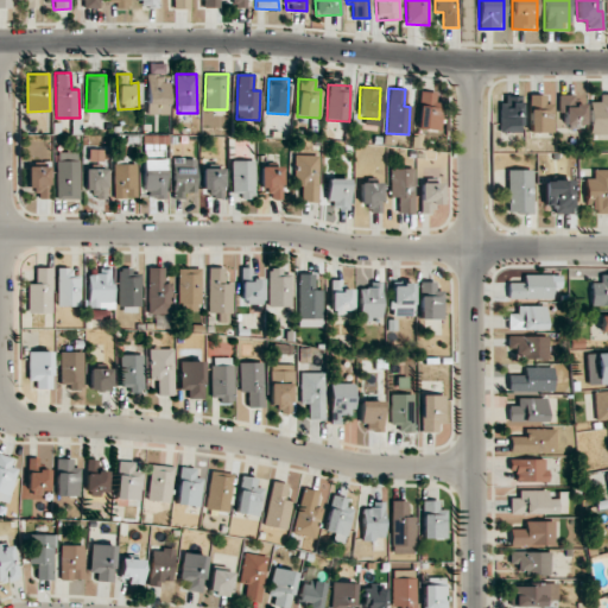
[(435,92),(418,92),(417,130),(439,130),(441,102),(435,102),(435,92)]
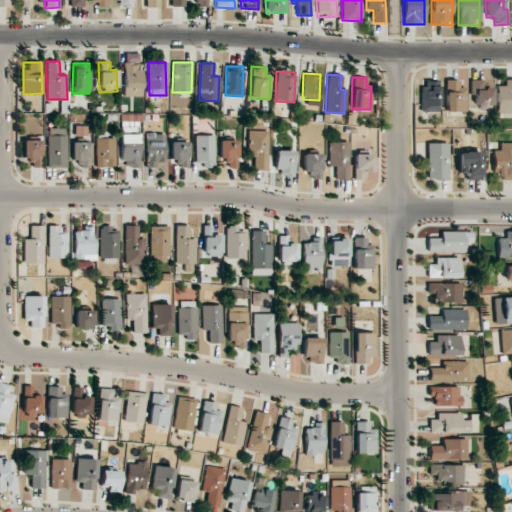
[(483,87),(483,80),(470,79),(470,93),(474,93),(474,104),(492,105),(492,88),(483,87)]
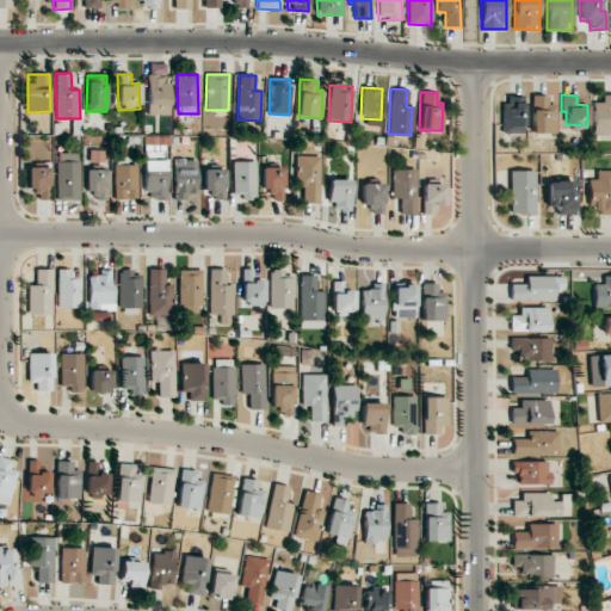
[(593,136),(610,135),(610,94),(602,96),(603,102),(592,103),(593,136)]
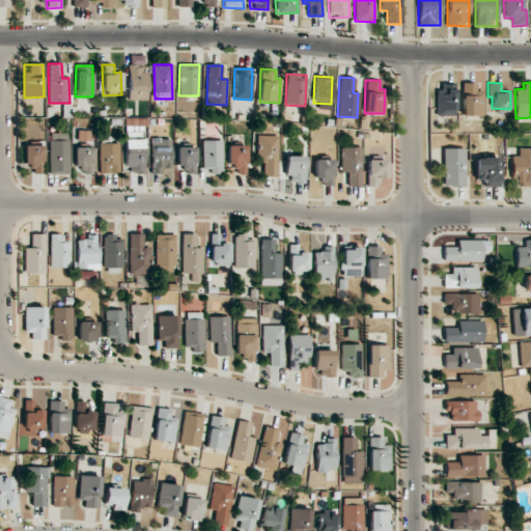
[(463,116),(483,115),(482,90),(476,90),(476,83),(462,83),(463,116)]
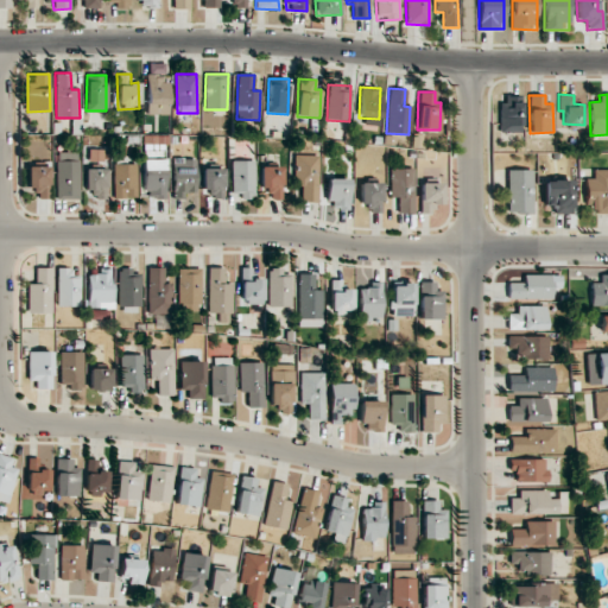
[(500,132),(521,132),(520,96),(500,96),(500,132)]
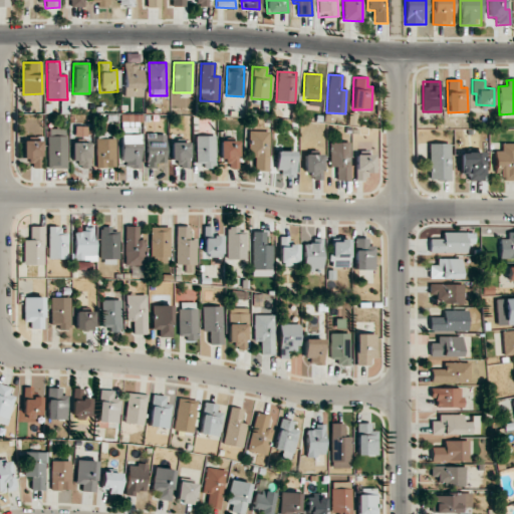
[(75,137),(83,137),(82,142),(87,142),(87,126),(75,126),(75,137)]
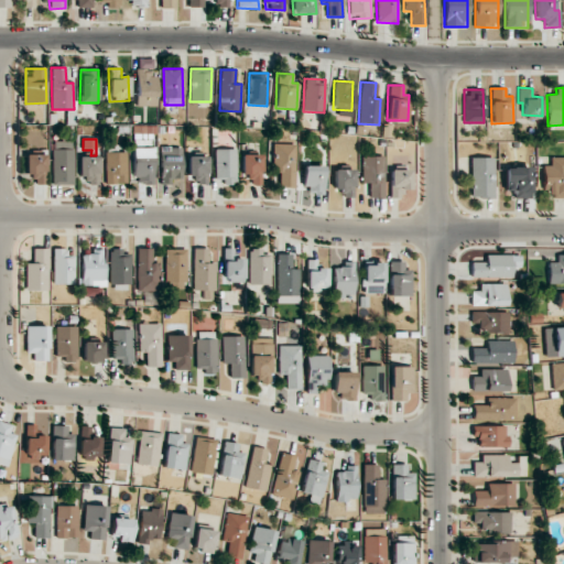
[(53,185),(74,185),(73,141),(53,141),(53,185)]
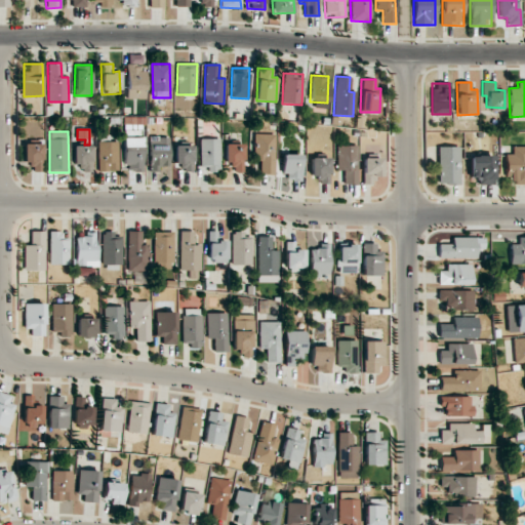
[(274,174),(275,134),(255,134),(254,160),(259,160),(259,173),(274,174)]
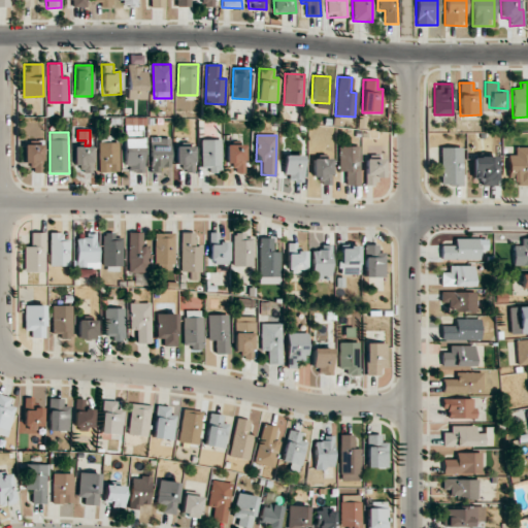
[(171,137),(151,137),(150,172),(161,172),(161,166),(170,166),(171,137)]
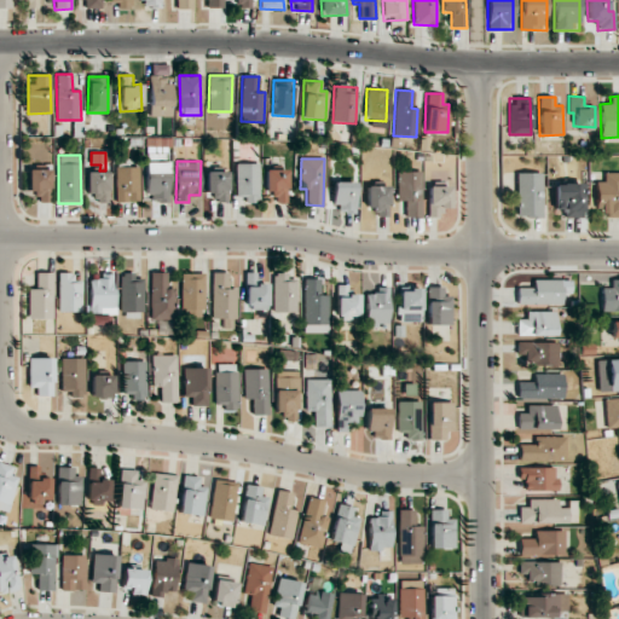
[(148,162),(148,201),(169,201),(168,162),(148,162)]
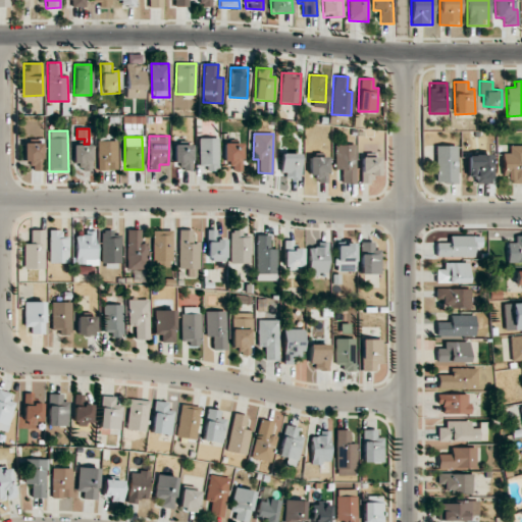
[(199,166),(206,166),(206,171),(219,171),(219,138),(199,138),(199,166)]
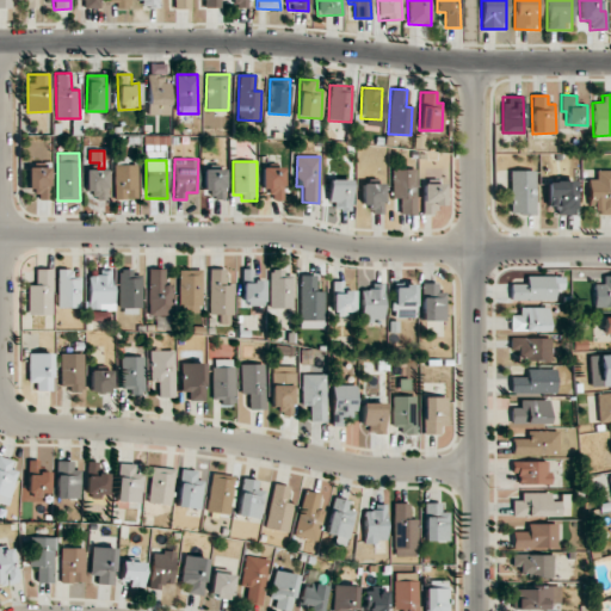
[(139,198),(137,164),(113,165),(115,199),(139,198)]
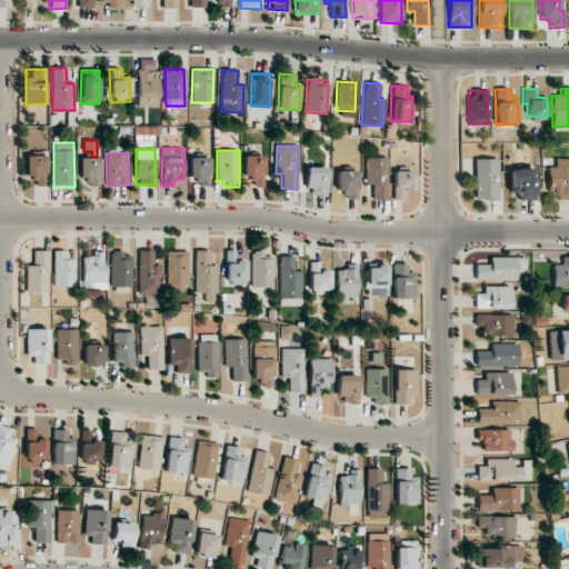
[(26,176),(35,176),(35,186),(46,186),(46,157),(26,156),(26,176)]
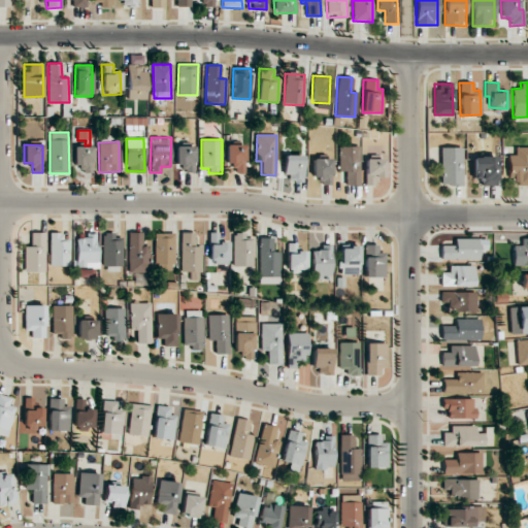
[(244,144),(225,144),(226,168),(234,168),(234,173),(244,173),(244,144)]
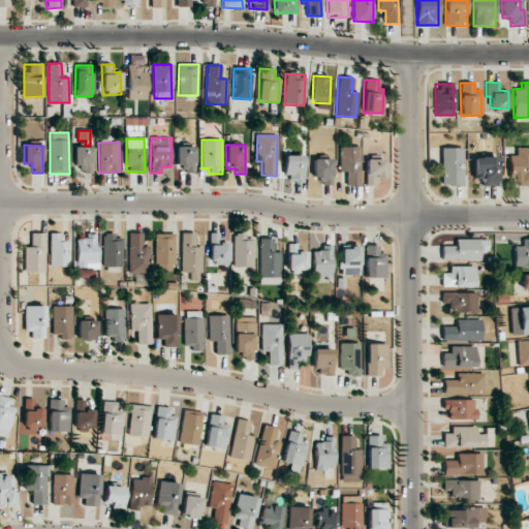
[(74,147),(74,173),(93,173),(92,146),(74,147)]
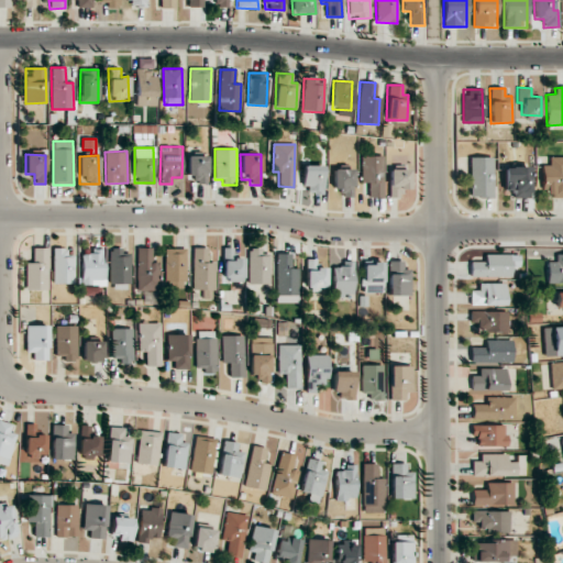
[(207,155),(187,156),(187,183),(207,181),(207,155)]
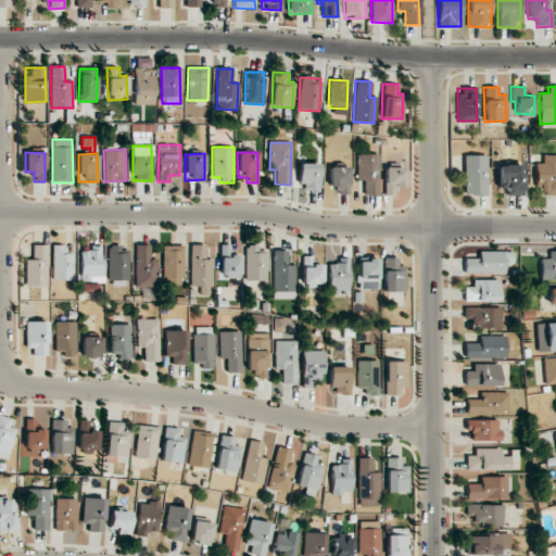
[(377,153),(356,154),(357,180),(363,180),(364,196),(379,194),(377,153)]
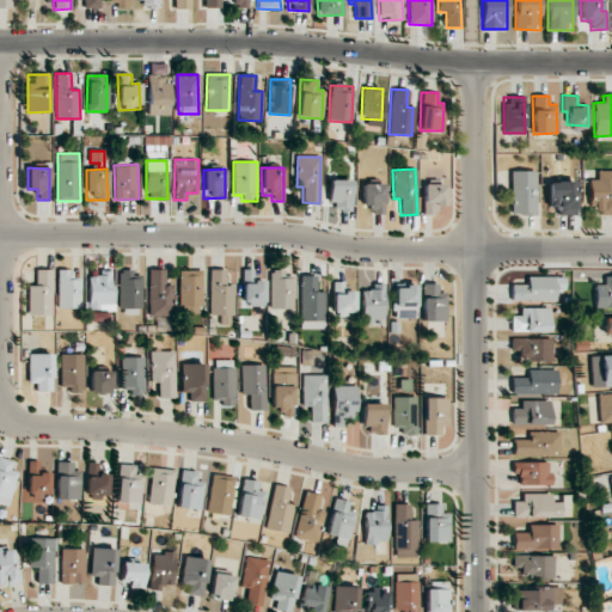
[(597,179),(589,179),(589,206),(599,207),(599,215),(611,215),(611,170),(598,170),(597,179)]
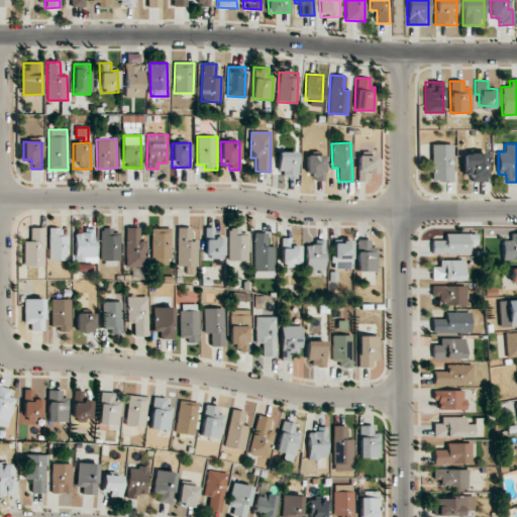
[(431,182),(452,181),(451,144),(431,144),(431,182)]
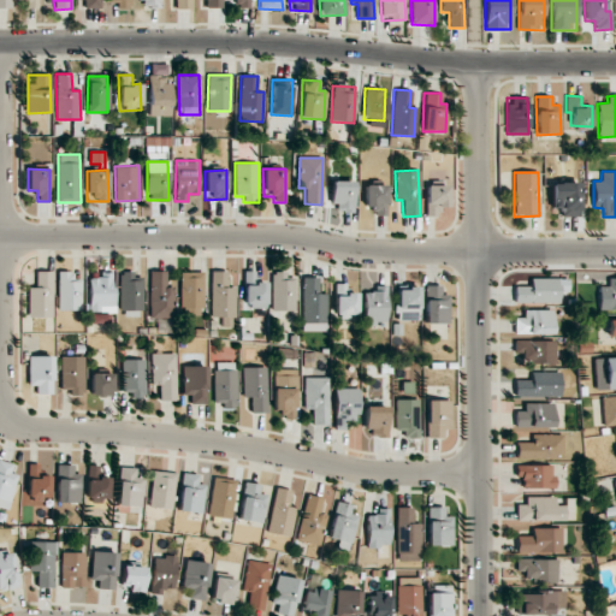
[(353,212),(354,181),(332,181),(332,212),(353,212)]
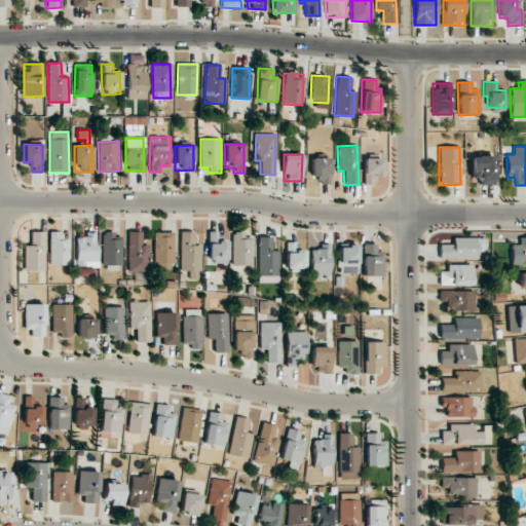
[(479,185),(495,185),(494,156),(471,156),(471,178),(479,178),(479,185)]
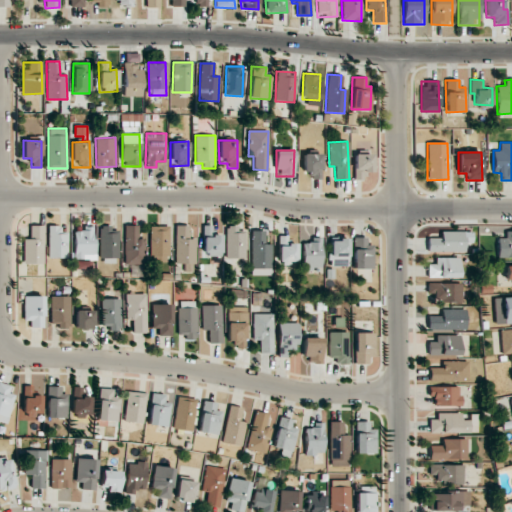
[(303,172),(311,172),(311,179),(321,179),(320,153),(302,154),(303,172)]
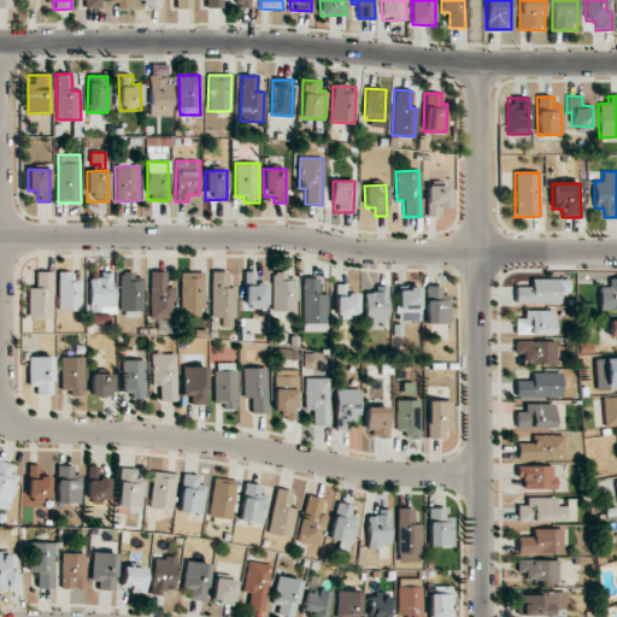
[(427,217),(440,217),(440,207),(447,207),(447,186),(427,186),(427,217)]
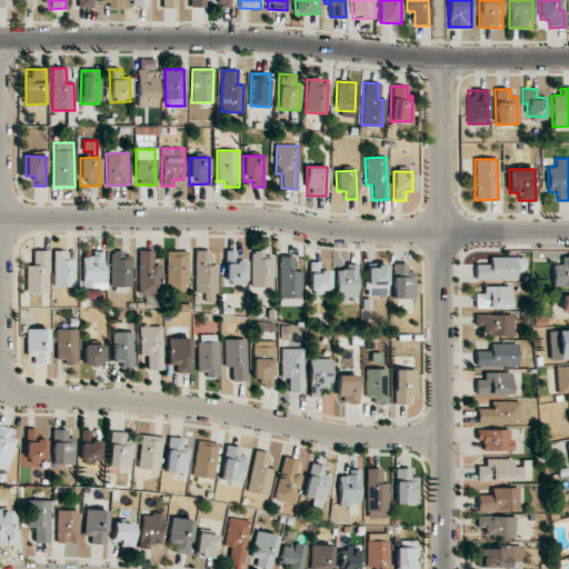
[(26,292),(49,292),(48,250),(32,251),(33,266),(26,266),(26,292)]
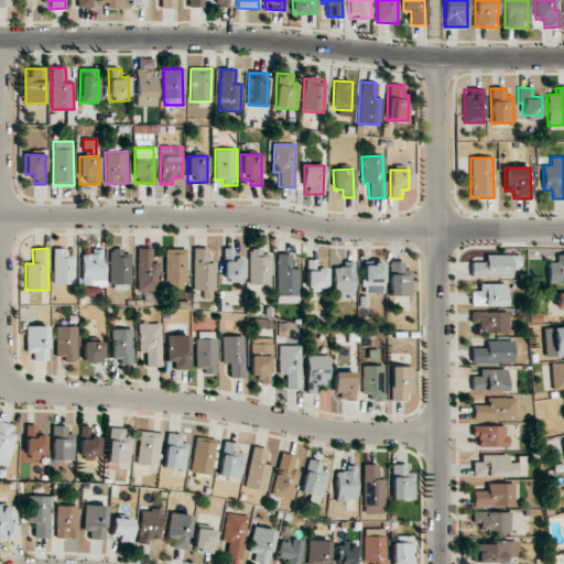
[(67,257),(67,248),(53,249),(54,284),(75,283),(74,257),(67,257)]
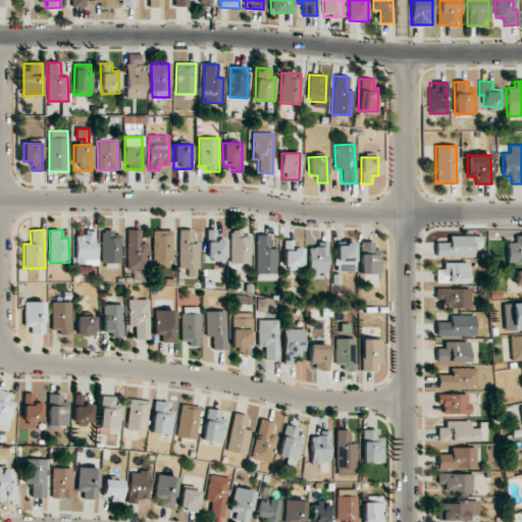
[(126,229),(127,270),(147,270),(147,244),(141,244),(141,229),(126,229)]
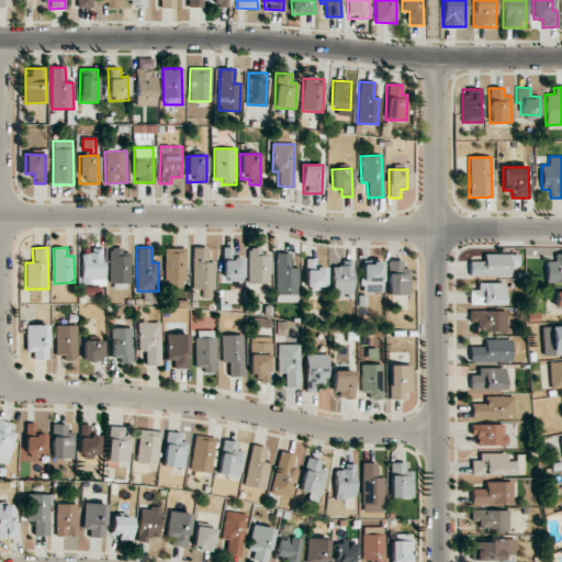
[(192,289),(202,289),(202,299),(213,299),(214,262),(206,262),(206,247),(192,247),(192,289)]
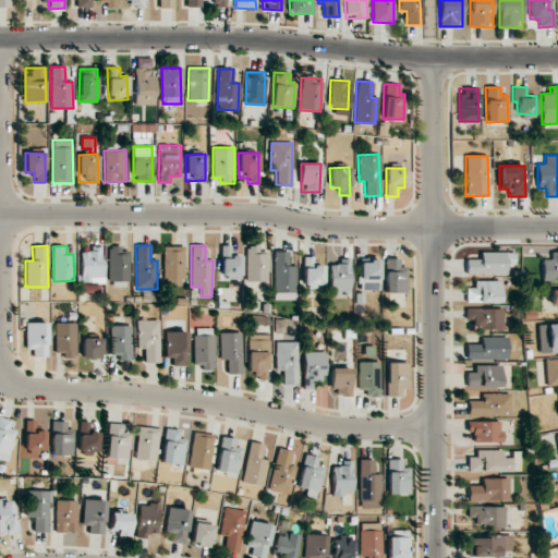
[(241,254),(231,254),(231,245),(221,245),(221,279),(241,278),(241,254)]
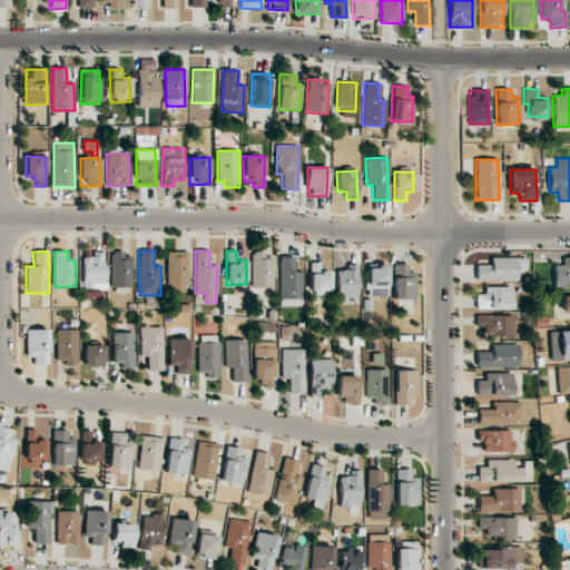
[(273,259),(264,259),(264,251),(252,251),(251,287),(273,287),(273,259)]
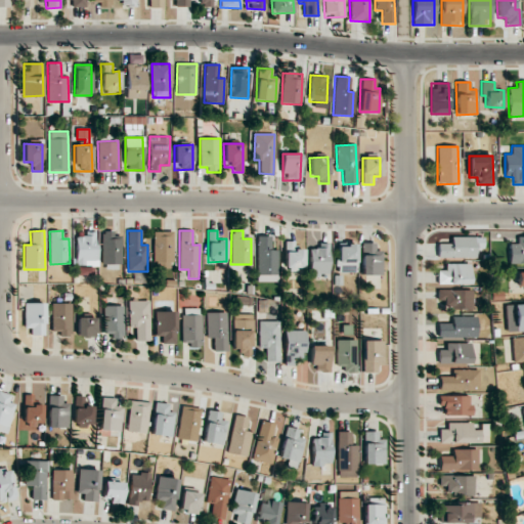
[(172,231),(154,231),(154,268),(172,268),(172,231)]
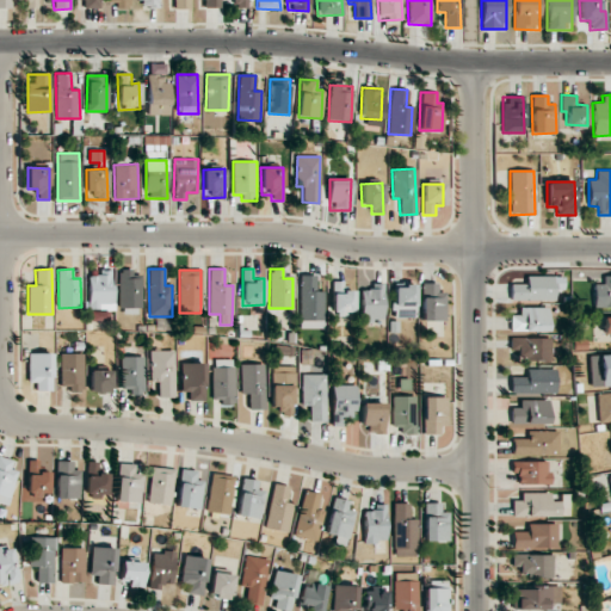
[(88,308),(112,308),(111,271),(87,272),(88,308)]
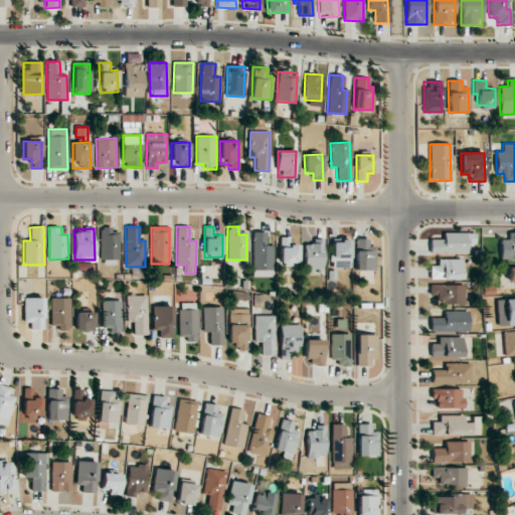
[(119,228),(101,228),(101,265),(120,265),(119,228)]
